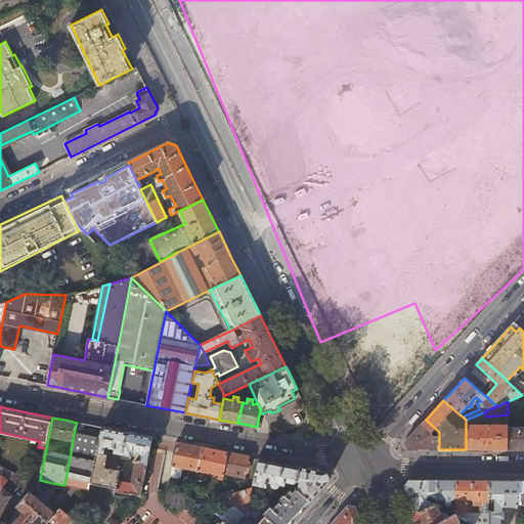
[(408,449),(439,449),(439,432),(426,420),(405,442),(408,449)]
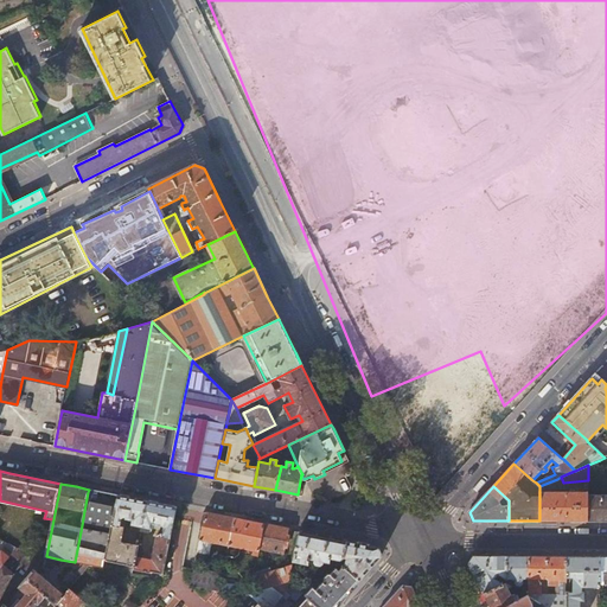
[(112,531),(119,496),(97,491),(97,493),(88,492),(84,511),(82,525),(75,562),(103,568),(106,560),(112,531)]
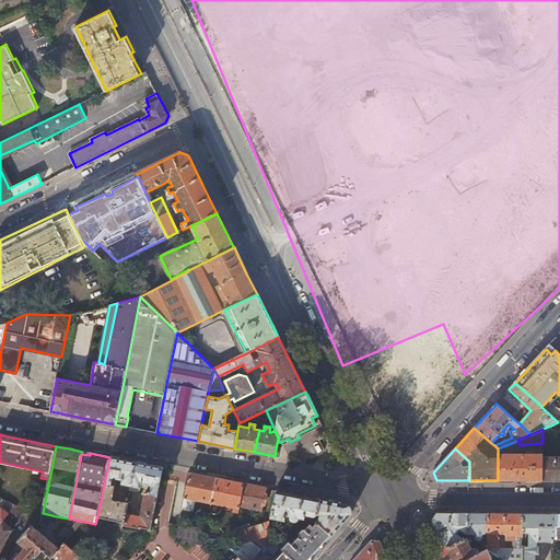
[(543,453),(498,453),(498,480),(516,481),(541,481),(543,456),(543,453)]
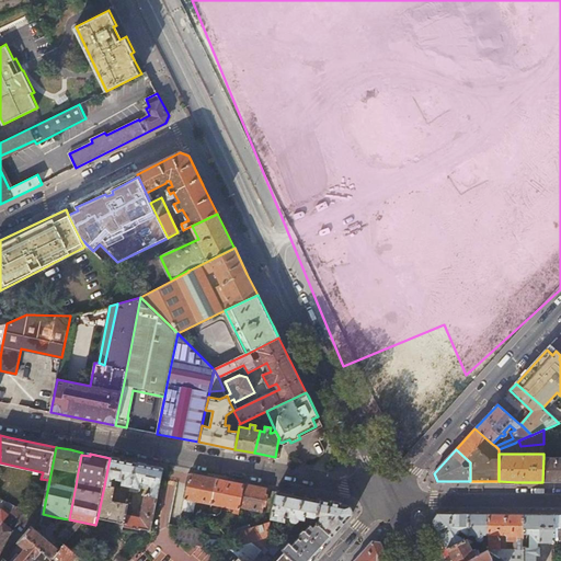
[(560,457),(544,457),(542,482),(557,482),(560,481),(560,457)]
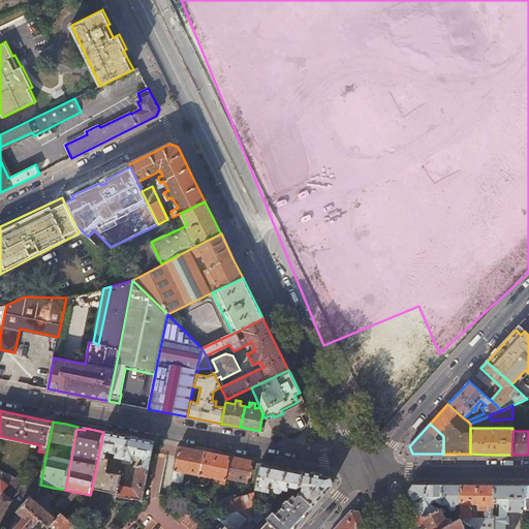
[(115,462),(123,463),(128,437),(114,434),(103,432),(97,463),(92,488),(117,493),(119,484),(121,475),(105,472),(109,459),(105,459),(106,450),(109,449),(111,450),(111,452),(116,453),(115,457),(116,457),(115,462)]
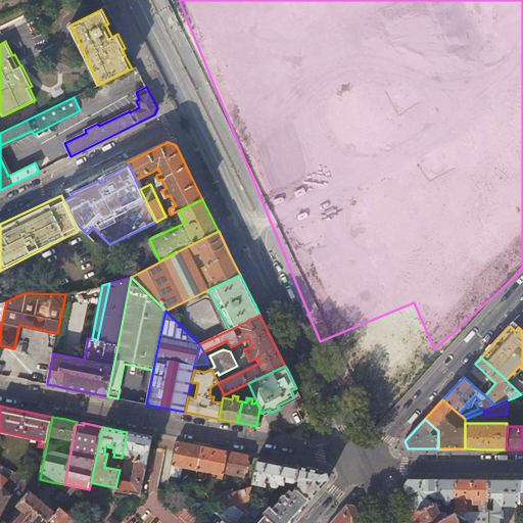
[(130,480),(117,478),(115,487),(115,489),(141,494),(152,436),(127,432),(122,458),(131,460),(132,452),(138,453),(138,455),(141,456),(140,461),(134,460),(130,480)]
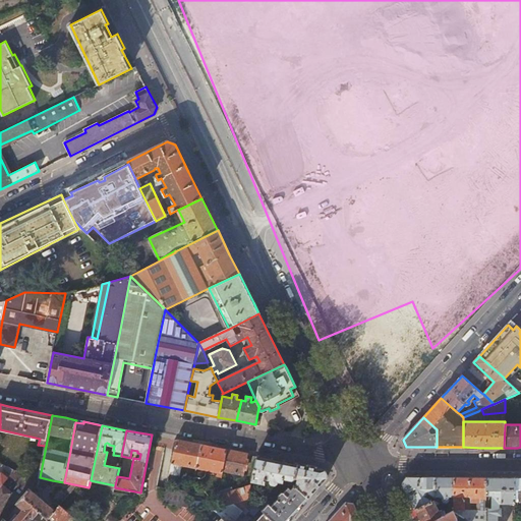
[(176,463),(196,467),(201,446),(176,441),(169,478),(173,478),(176,463)]
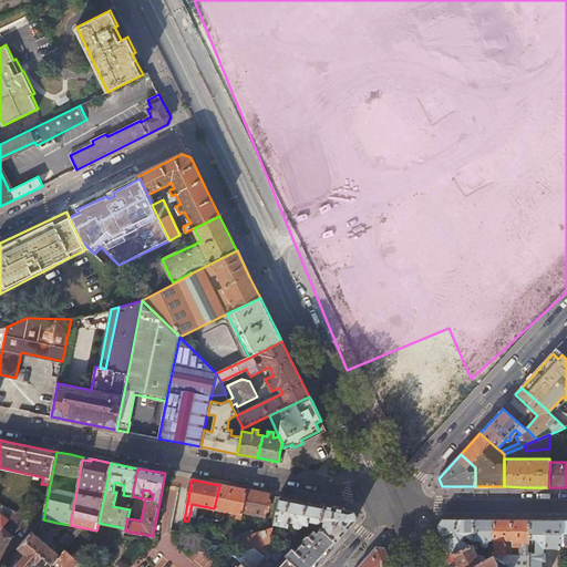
[(236,518),(241,519),(243,512),(247,491),(224,485),(219,485),(214,508),(213,514),(217,515),(218,509),(237,514),(236,518)]
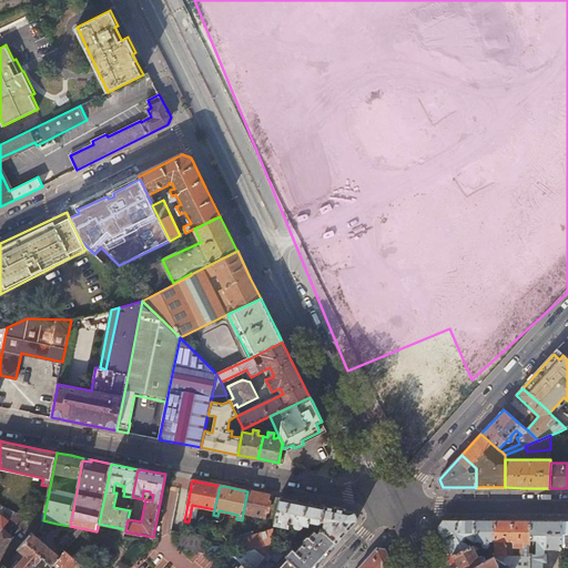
[(269,500),(270,496),(264,494),(247,492),(243,513),(265,517),(266,511),(269,511),(271,501),(269,500)]
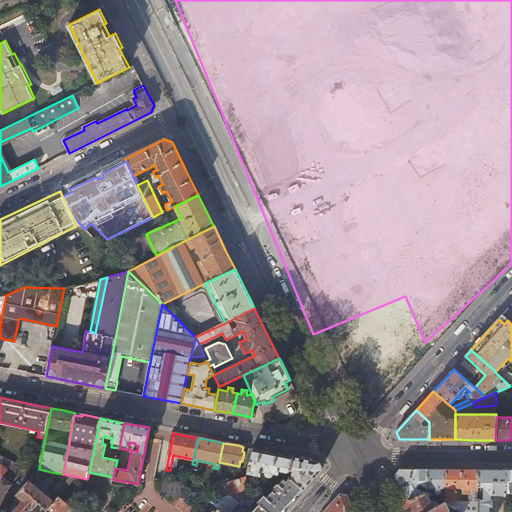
[(282,471),(288,472),(289,472),(292,456),(279,454),(253,448),(248,473),(261,476),(261,471),(266,472),(266,473),(267,475),(271,476),(273,474),(273,473),(281,475),(282,471)]
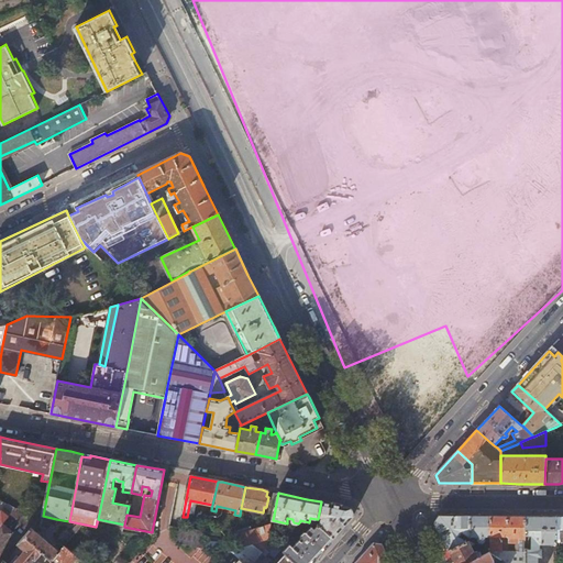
[(323,518),(318,523),(333,538),(354,515),(352,508),(321,501),(318,519),(320,518),(320,517),(323,518)]
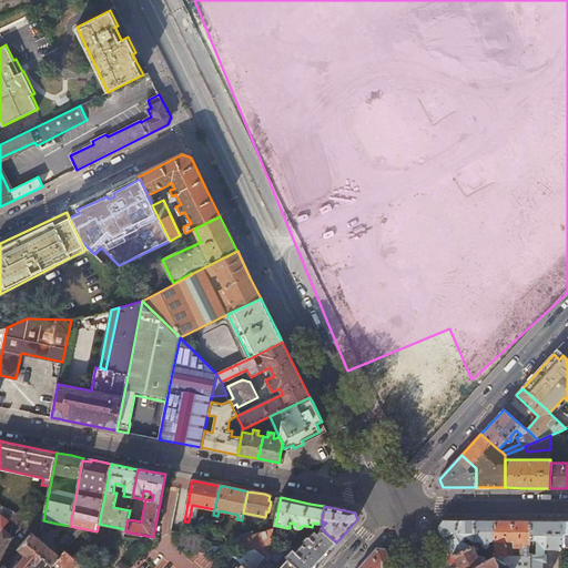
[(20,534),(26,540),(32,533),(37,527),(43,520),(42,520),(32,518),(16,511),(9,519),(17,526),(17,527),(22,530),(20,534)]
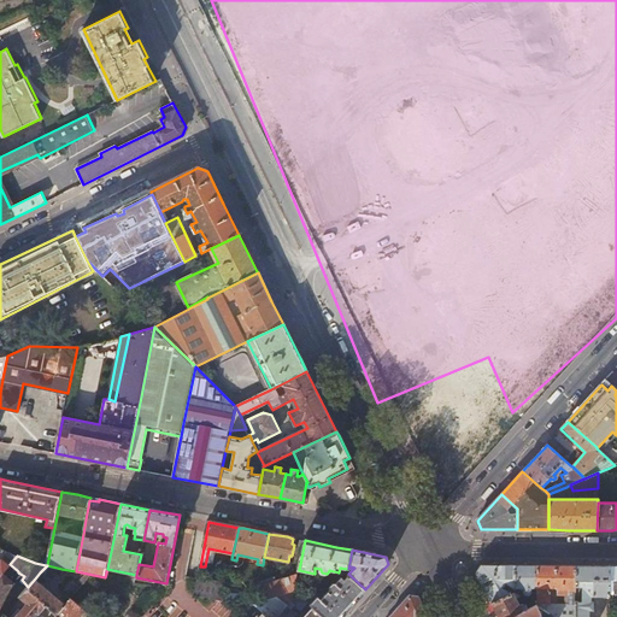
[(0,576),(5,570),(10,564),(1,558),(0,559),(0,576)]
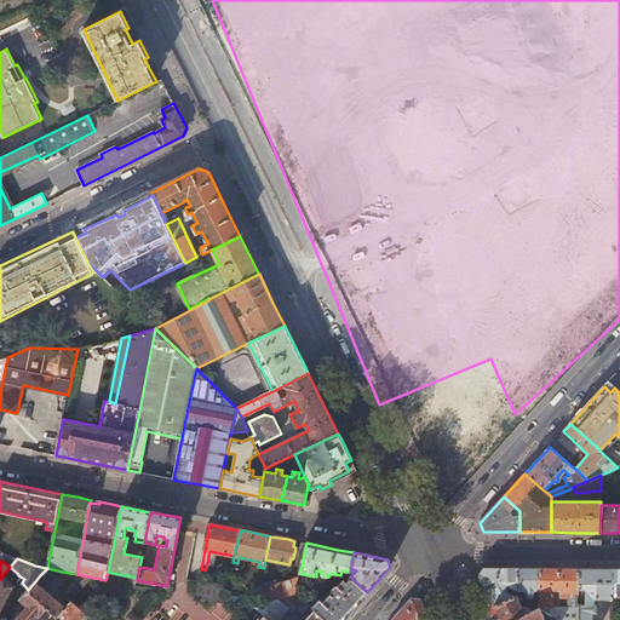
[(56,579),(62,572),(47,568),(40,575),(56,579)]
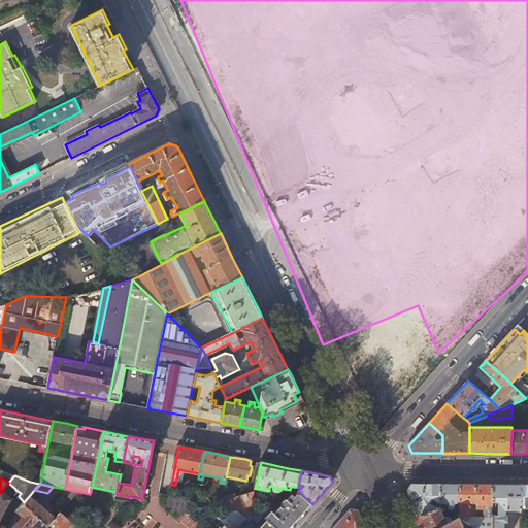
[(436,500),(441,503),(440,484),(413,484),(408,491),(409,493),(421,516),(423,515),(438,507),(433,504),(436,500)]
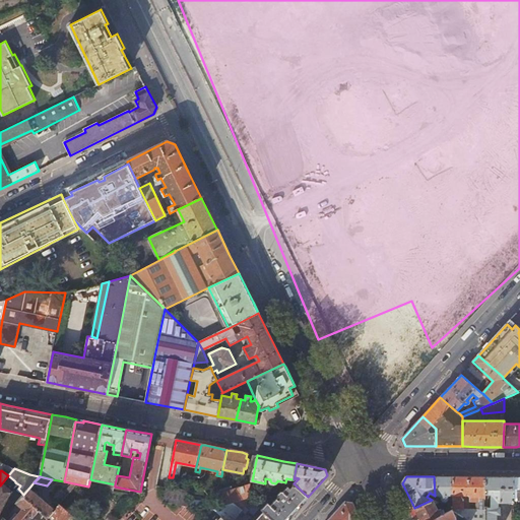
[(437,477),(434,476),(435,496),(435,499),(452,510),(452,495),(452,494),(452,477),(437,477)]
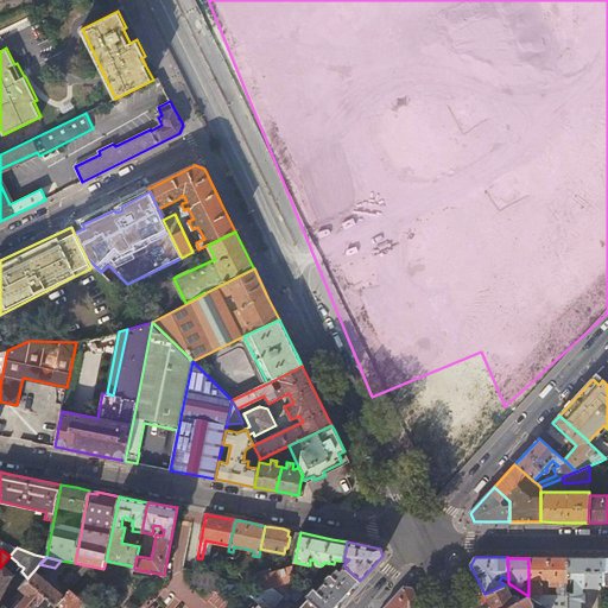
[(548,607),(567,607),(567,599),(567,595),(542,595),(542,578),(548,578),(550,582),(550,586),(561,586),(561,581),(567,581),(568,558),(529,558),(529,577),(529,578),(529,596),(530,596),(538,602),(545,607),(548,607)]
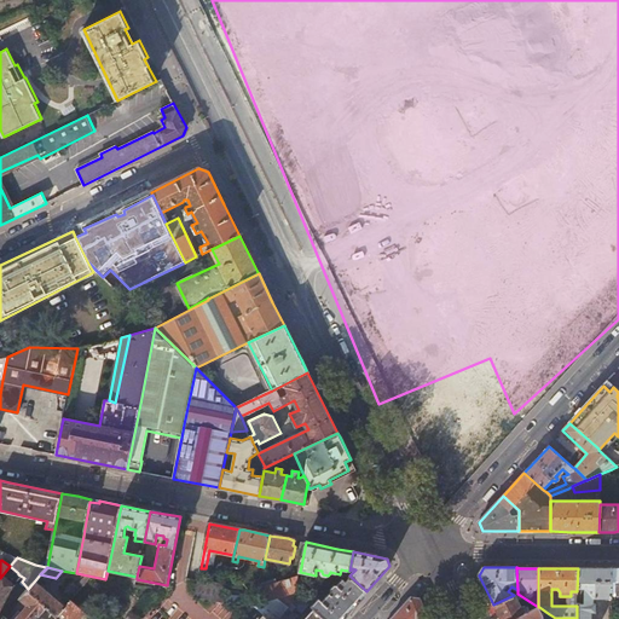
[(594,599),(612,599),(612,595),(612,568),(578,568),(577,591),(577,595),(584,595),(584,603),(577,603),(577,606),(577,609),(577,618),(590,618),(591,612),(596,612),(596,603),(594,603),(594,599)]
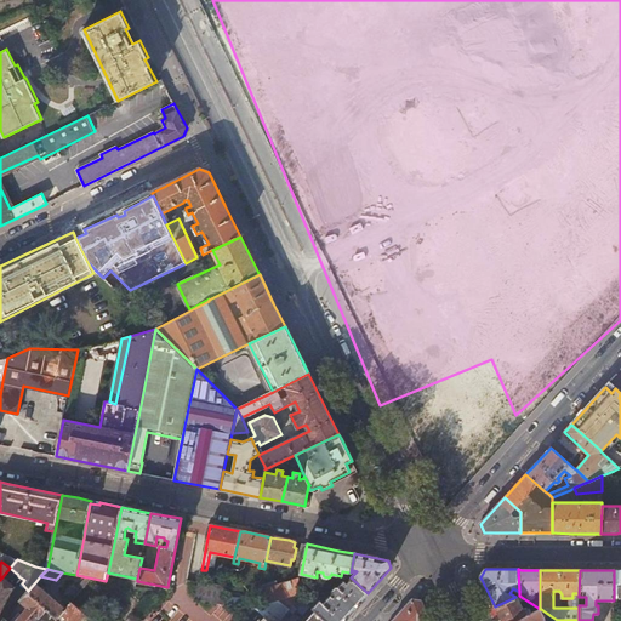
[(7,576),(5,574),(0,580),(0,604),(16,587),(6,579),(7,576)]
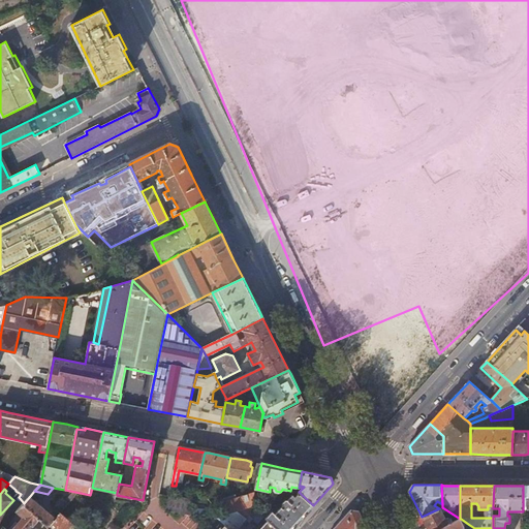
[(273,510),(267,518),(269,520),(279,528),(291,528),(302,518),(313,505),(299,492),(298,491),(292,492),(293,493),(288,499),(286,499),(283,502),(284,504),(276,512),(273,510)]
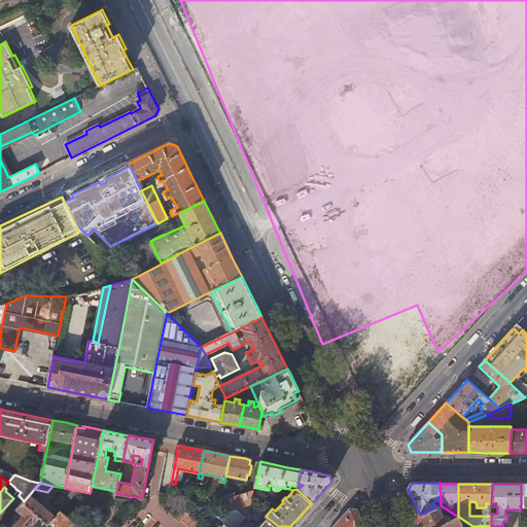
[(254,490),(220,501),(217,516),(252,504),(252,503),(254,490)]
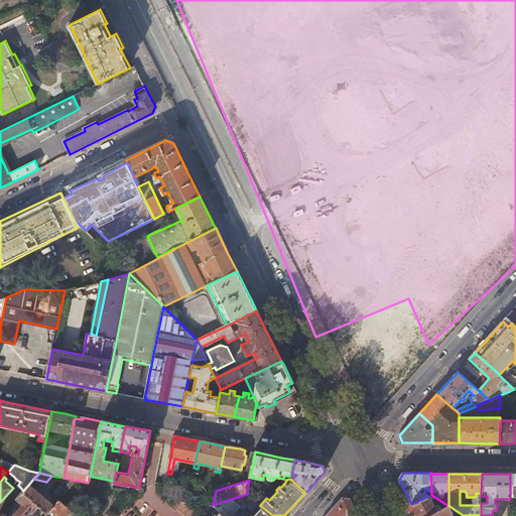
[(411,504),(400,482),(397,484),(407,506),(411,504)]
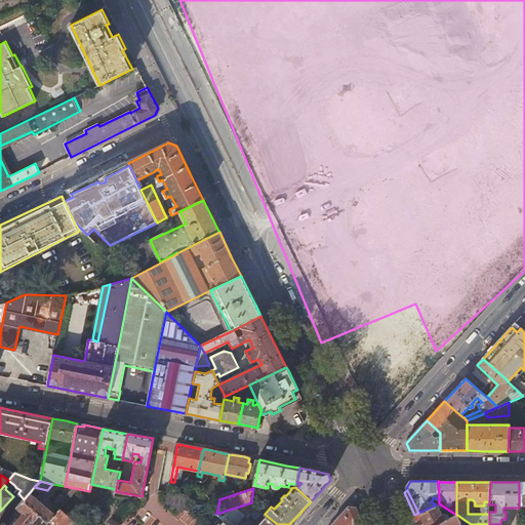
[(39,515),(48,522),(52,518),(55,514),(30,492),(24,499),(18,506),(17,507),(25,513),(18,519),(17,517),(13,521),(14,521),(11,524),(9,524),(7,524),(4,522),(1,524),(28,524),(33,520),(34,522),(39,515)]
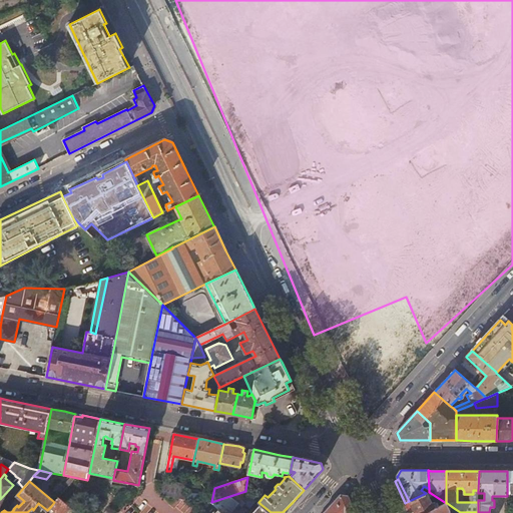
[(188,490),(163,485),(161,495),(177,497),(186,499),(188,490)]
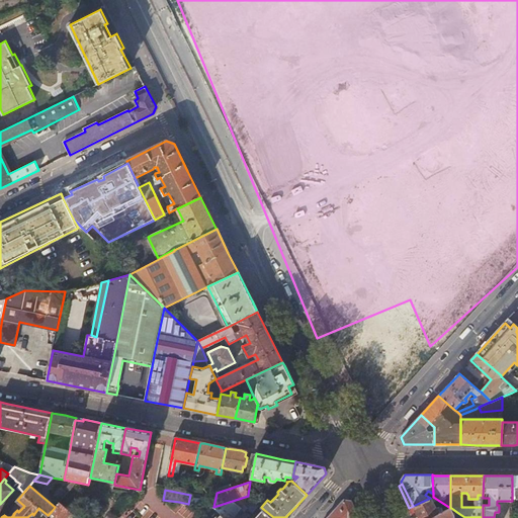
[(247,508),(254,500),(248,495),(248,496),(213,507),(221,514),(225,517),(232,517),(244,505),(247,508)]
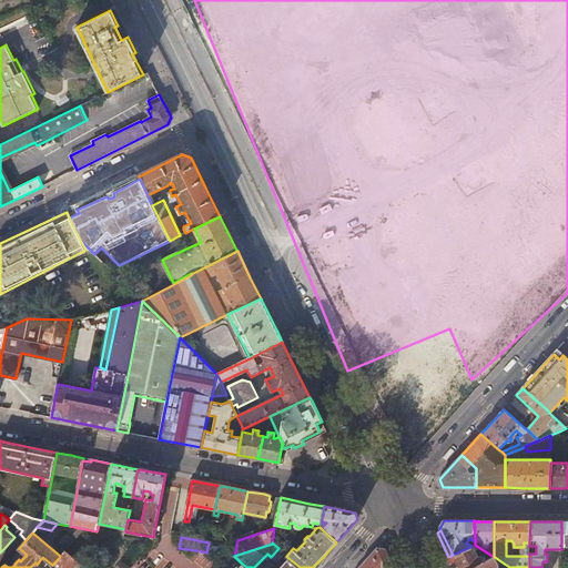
[(455,554),(453,555),(458,567),(472,567),(480,564),(495,557),(494,557),(475,545),(472,546),(455,554)]
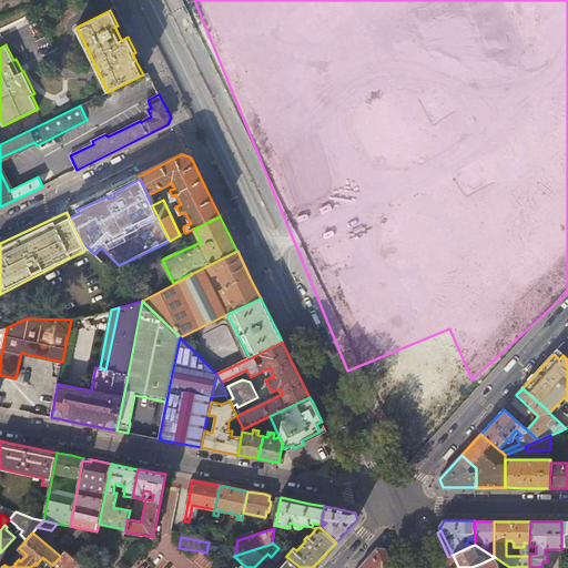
[(377,547),(357,567),(395,567),(386,548),(377,547)]
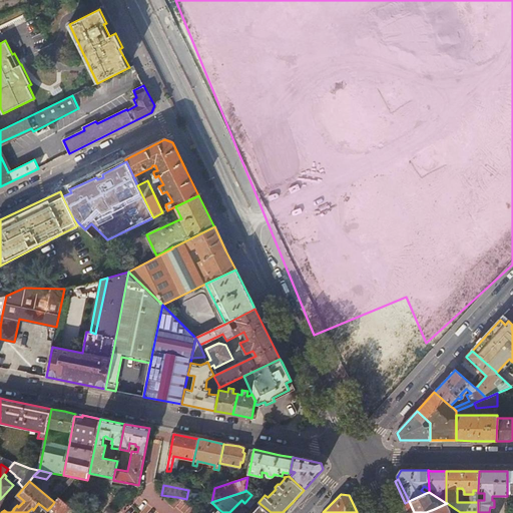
[(67,512),(72,509),(58,497),(54,502),(51,506),(47,510),(44,512),(67,512)]
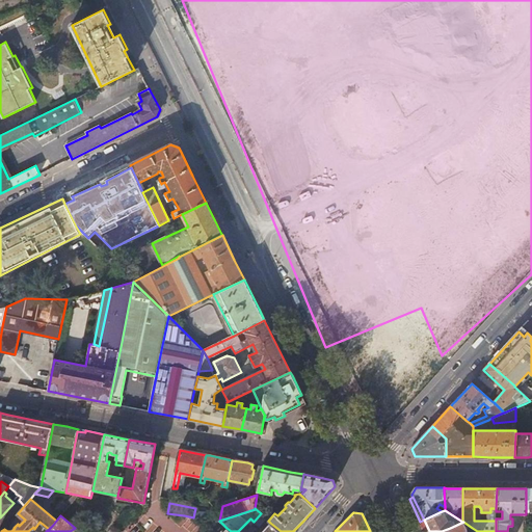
[(460,531),(471,527),(463,522),(450,528),(442,531),(460,531)]
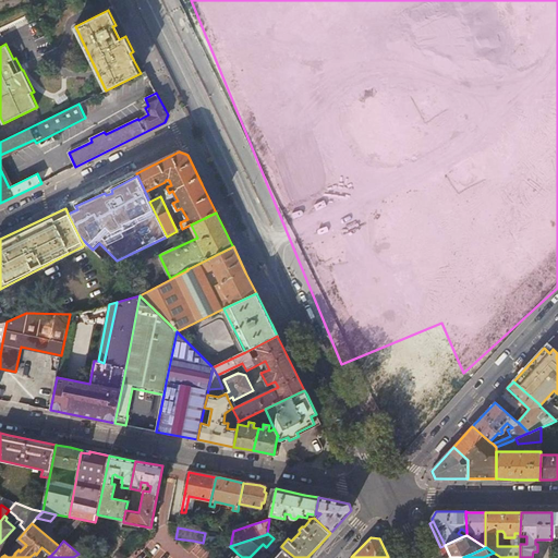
[(294,557),(283,548),(276,556),(275,555),(273,557),(294,557)]
